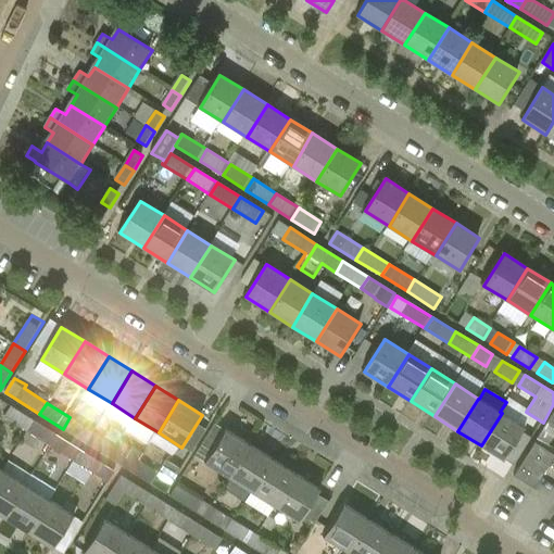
[(28,432),(36,422),(12,406),(4,417),(28,432)]
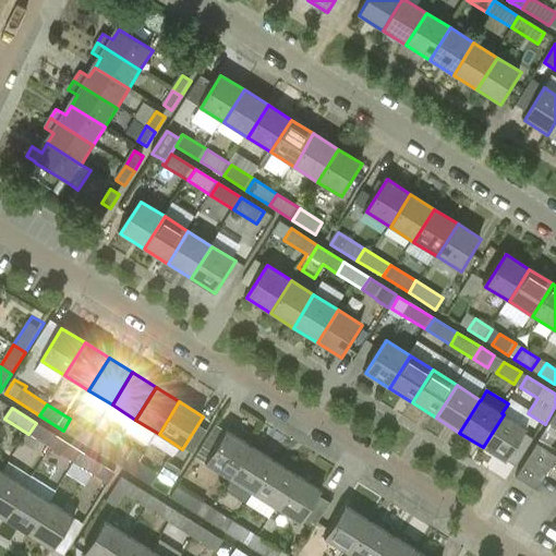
[(504,414),(483,447),(507,462),(507,461),(524,434),(528,430),(527,430),(504,414)]
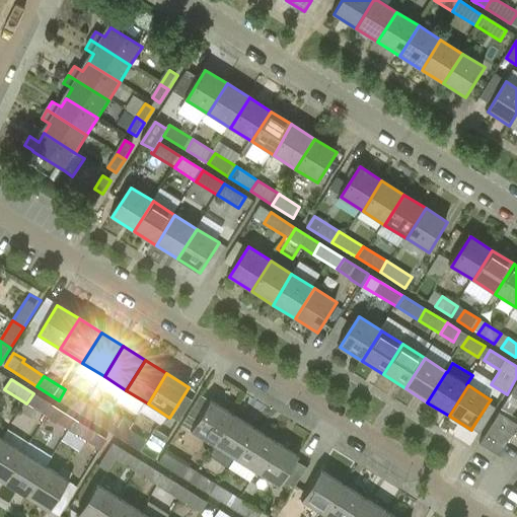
[(516,386),(503,410),(513,416),(516,411),(516,386)]
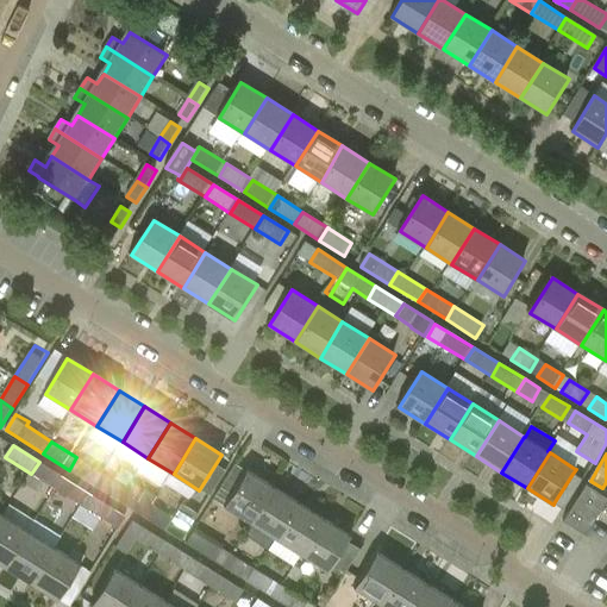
[(102,474),(76,457),(69,470),(94,486),(102,474)]
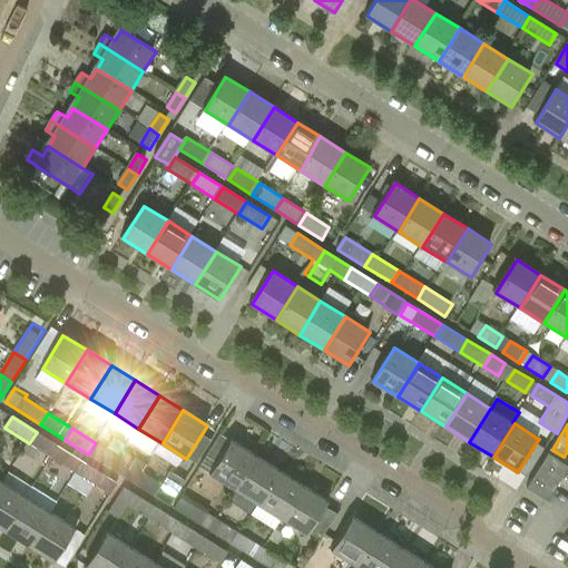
[(60,447),(37,432),(29,443),(52,458),(46,470),(60,447)]
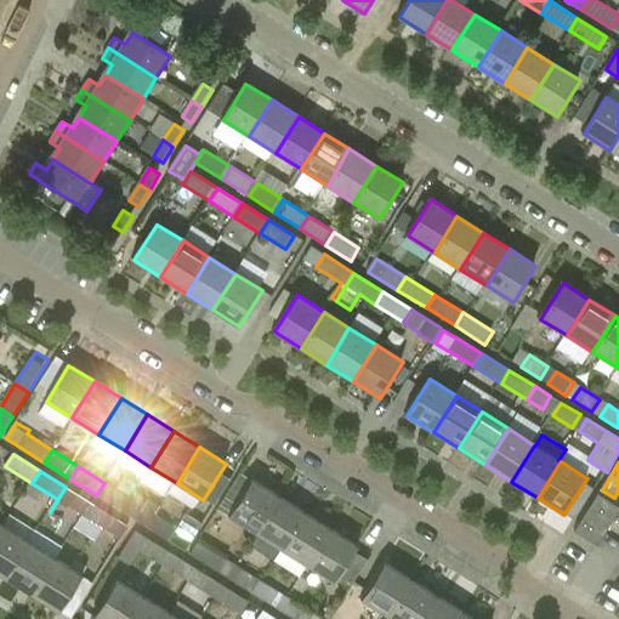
[(253,481),(251,482),(240,475),(225,499),(236,506),(230,517),(256,533),(279,497),(253,481)]
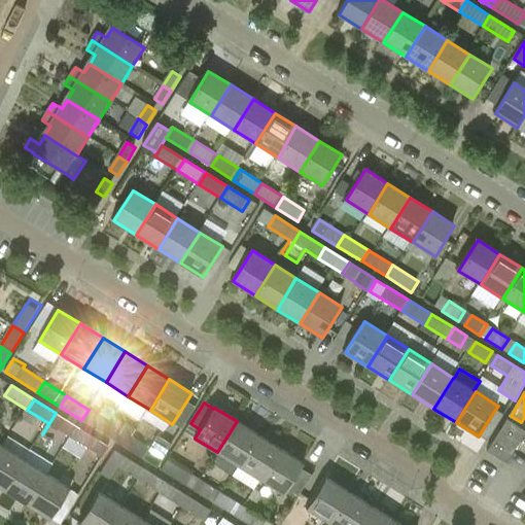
[(89,410),(81,420),(104,433),(110,423),(89,410)]
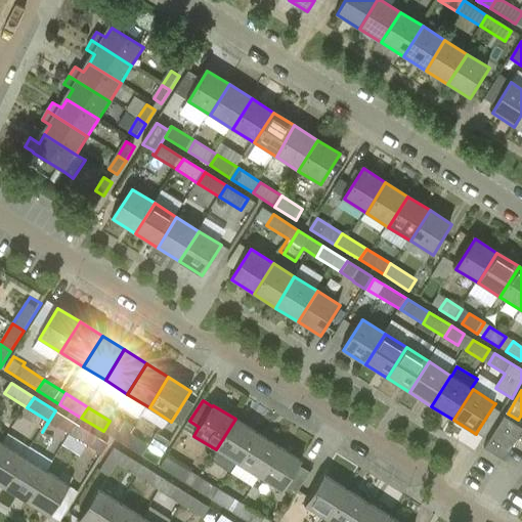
[(55,410),(42,432),(41,434),(54,443),(62,430),(71,435),(77,424),(55,410)]
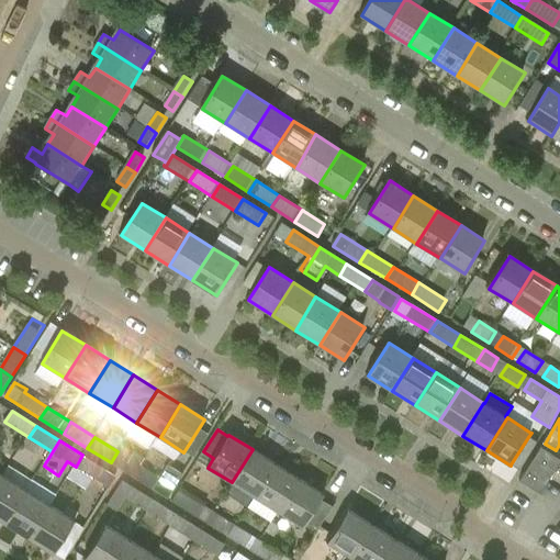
[(118,451),(111,462),(134,478),(147,456),(124,441),(118,451)]
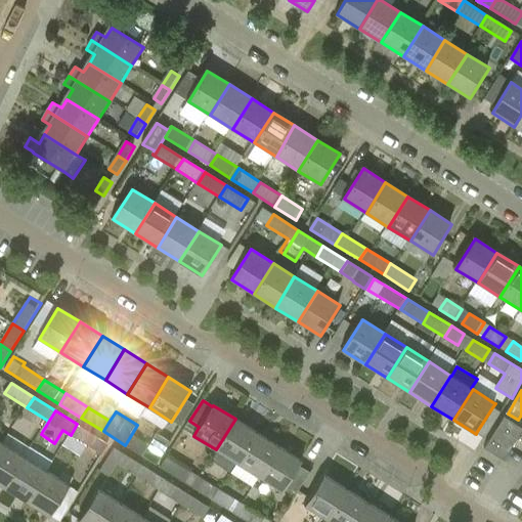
[(505,418),(485,449),(505,461),(521,432),(521,428),(517,425),(519,422),(515,419),(513,423),(505,418)]
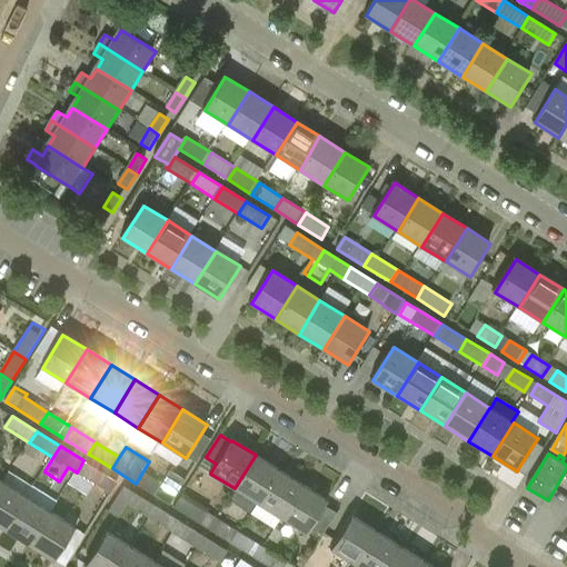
[(256,455),(235,488),(259,504),(280,470),(256,455)]
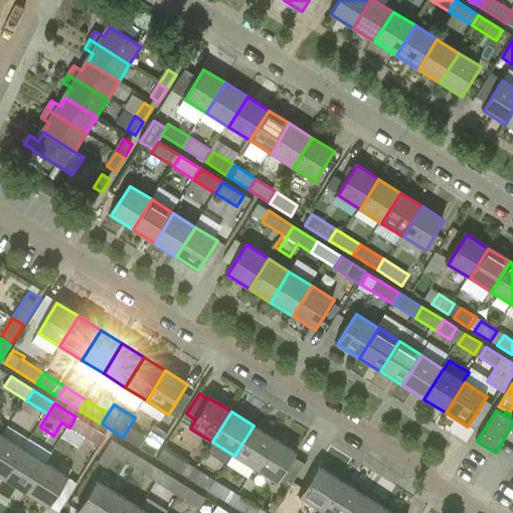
[(75,416),(69,428),(91,441),(98,431),(75,416)]
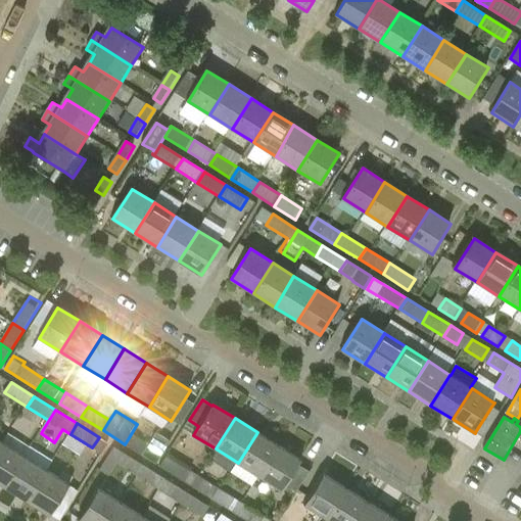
[(137,424),(125,444),(157,465),(172,441),(157,433),(150,445),(132,434),(138,425),(137,424)]
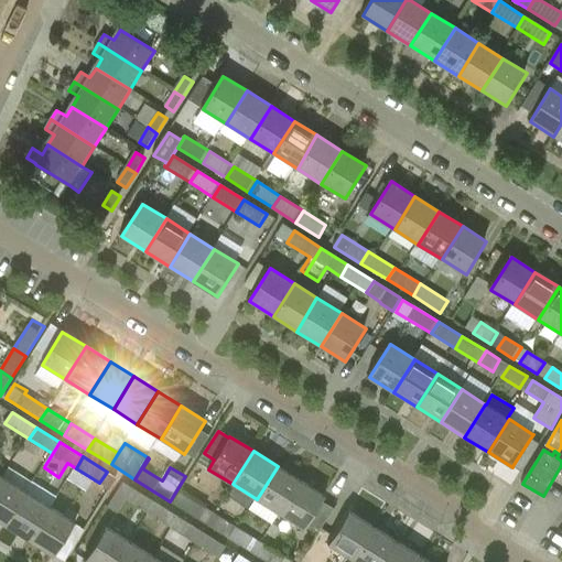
[(257,499),(250,510),(272,525),(280,514),(281,515),(302,482),(278,466),(257,499)]
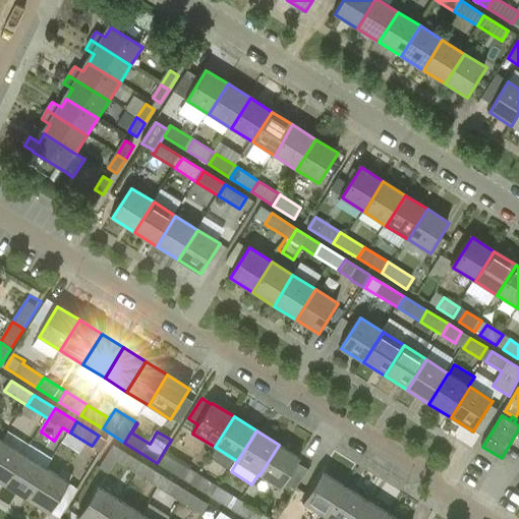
[(25,456),(3,442),(0,446),(0,482),(6,486),(25,456)]
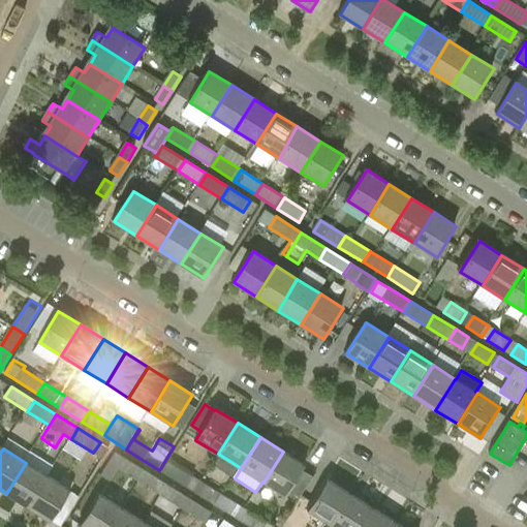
[(306,466),(283,452),(264,483),(286,497),(306,466)]
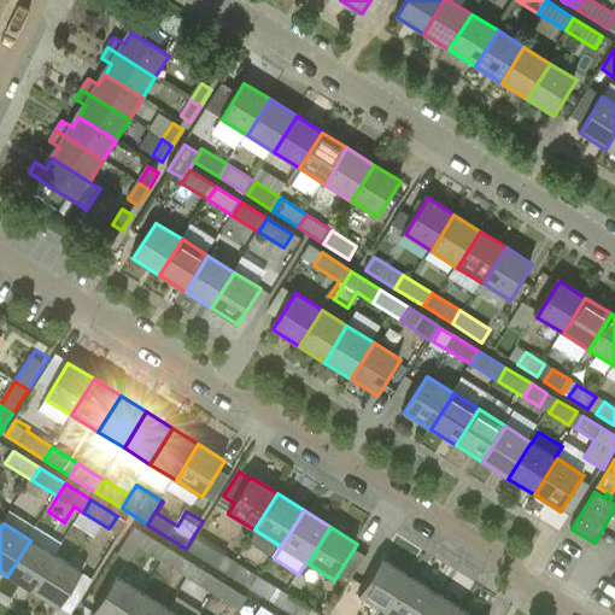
[(156,560),(164,546),(135,528),(118,556),(130,563),(139,549),(156,560)]
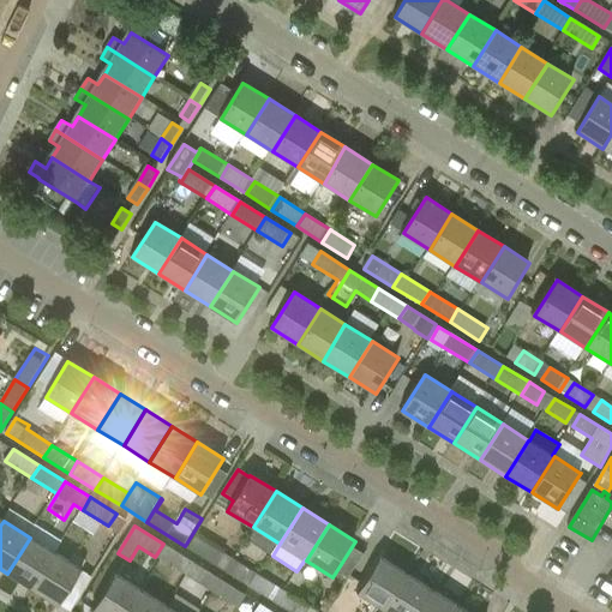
[(227,573),(234,559),(226,553),(227,551),(199,533),(190,550),(227,573)]
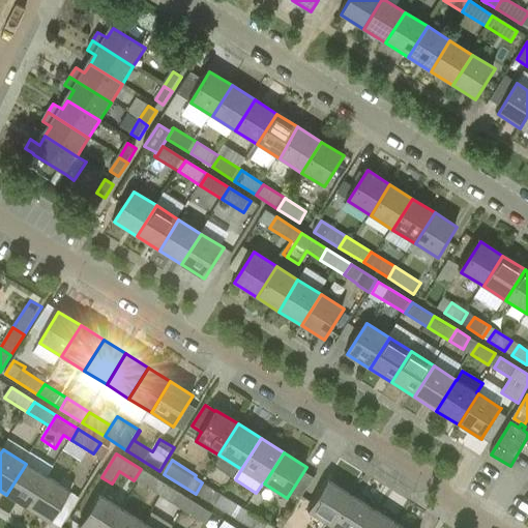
[(26,464),(6,495),(29,508),(48,478),(26,464)]
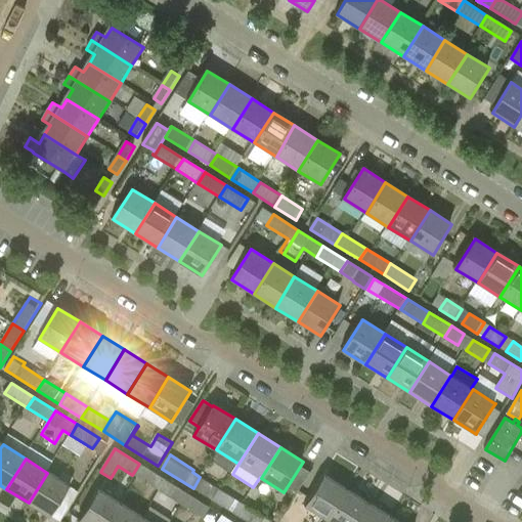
[(162,478),(139,464),(132,475),(156,489),(162,478)]
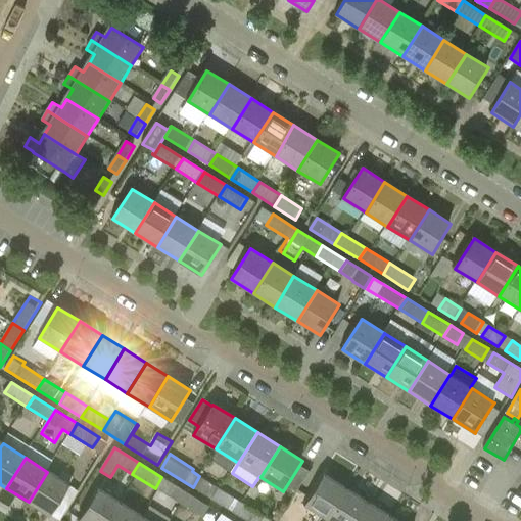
[(47,472),(29,502),(50,516),(69,486),(47,472)]
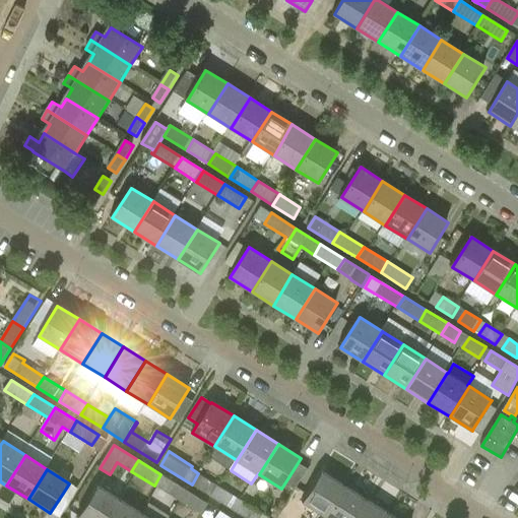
[(208,479),(198,473),(192,484),(213,498),(220,487),(218,486),(223,478),(213,472),(208,479)]
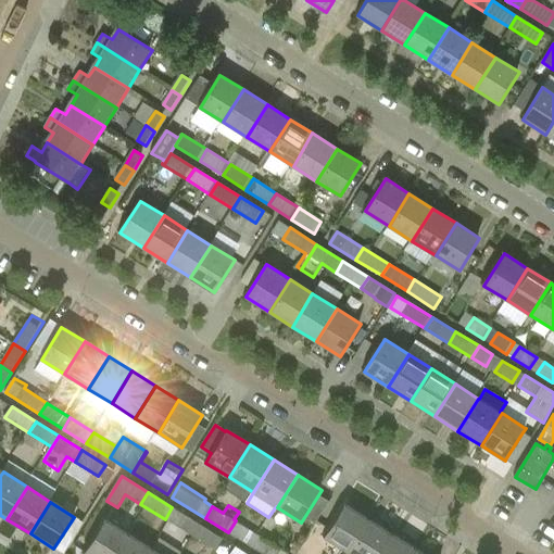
[(348,552),(368,519),(344,505),(324,538),(348,552)]
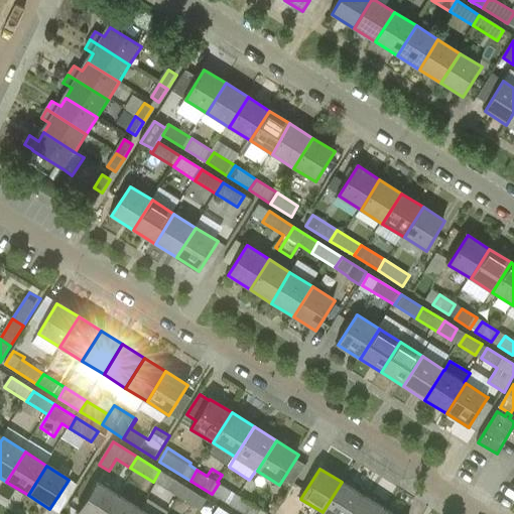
[(159,471),(153,482),(176,496),(183,485),(159,471)]
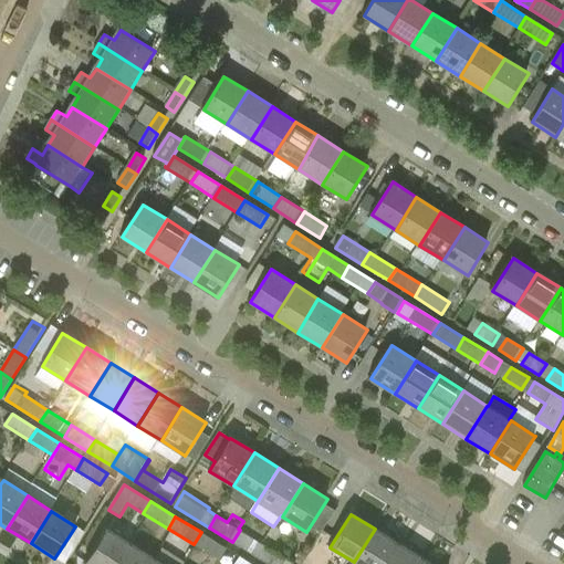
[(386,563),(399,544),(375,529),(354,562),(356,563),(386,563)]
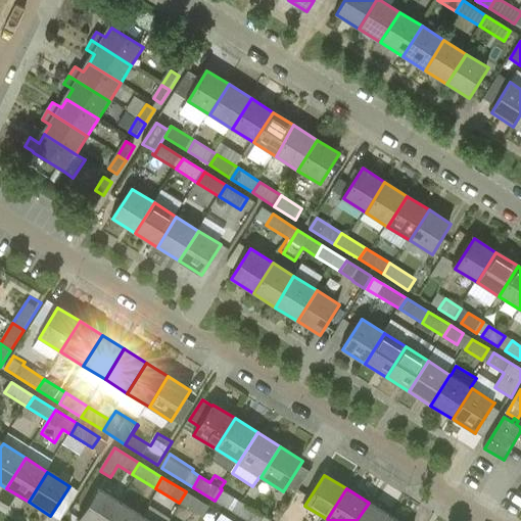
[(109,520),(122,503),(99,489),(80,520),(109,520)]
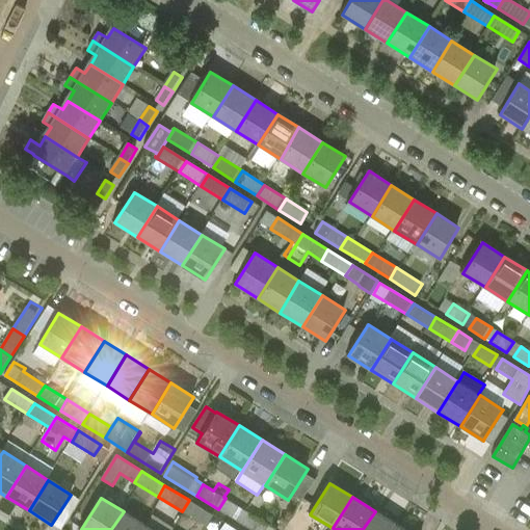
[(247,512),(226,498),(218,509),(240,524),(247,512)]
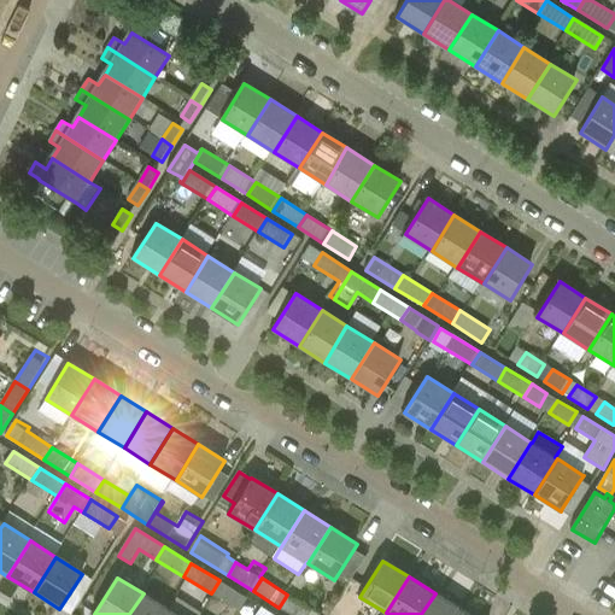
[(249,598),(220,580),(211,593),(240,611),(249,598)]
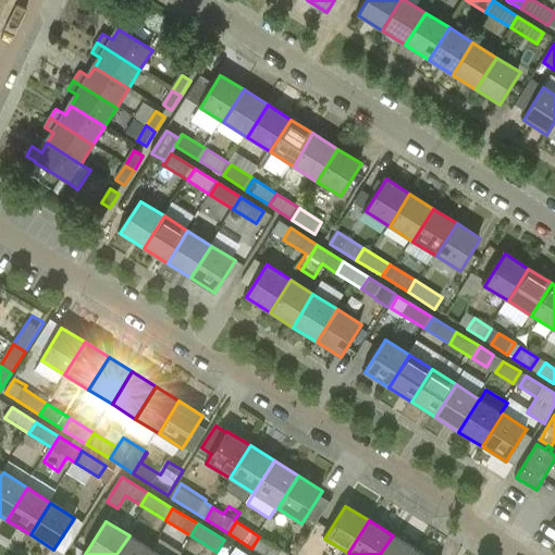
[(150,554),(153,551),(130,535),(116,554),(150,554)]
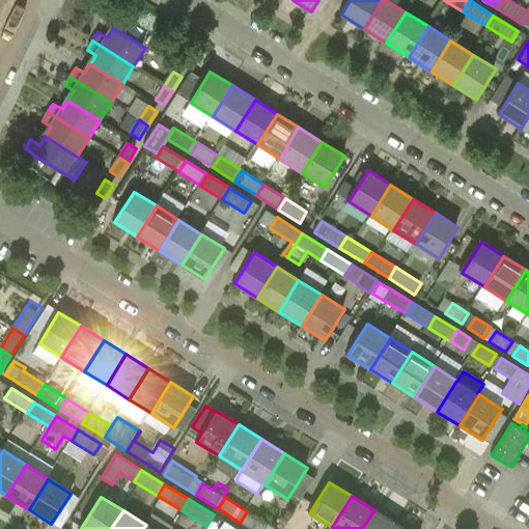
[(394,528),(397,525),(374,510),(362,528),(394,528)]
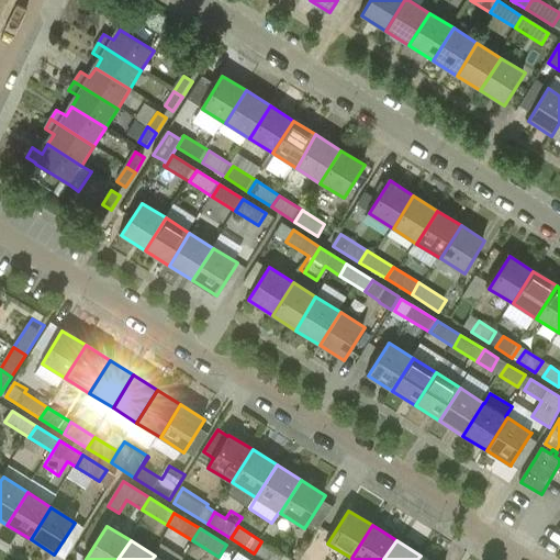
[(261,541),(254,553),(264,559),(282,559),(286,556),(261,541)]
